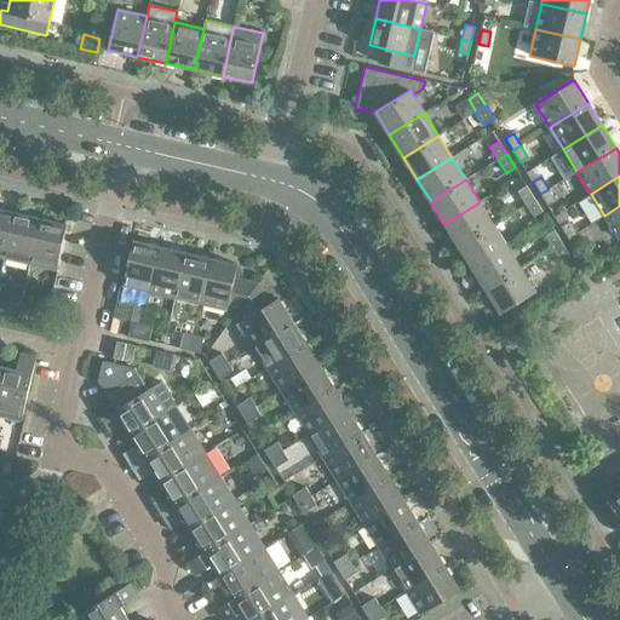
[(534,199),(527,185),(517,191),(526,205),(534,199)]
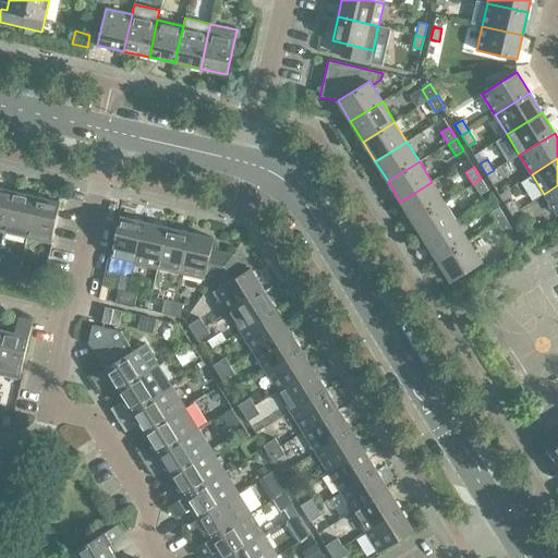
[(500,181),(494,170),(486,174),(494,186),(500,181)]
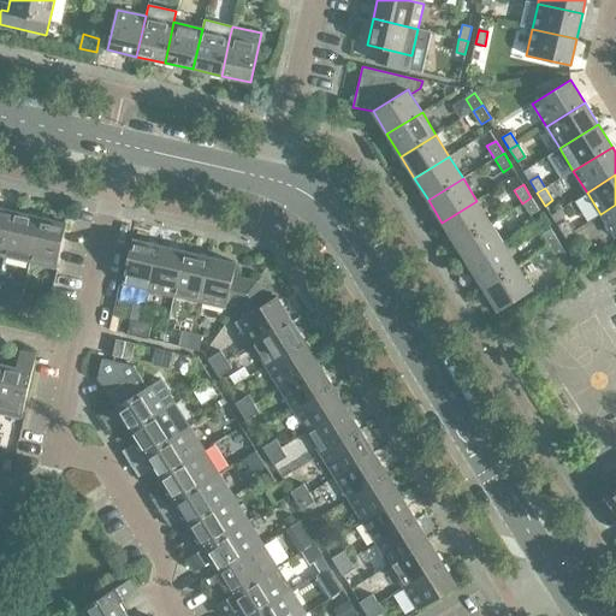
[(539,211),(531,197),(522,203),(531,215),(539,211)]
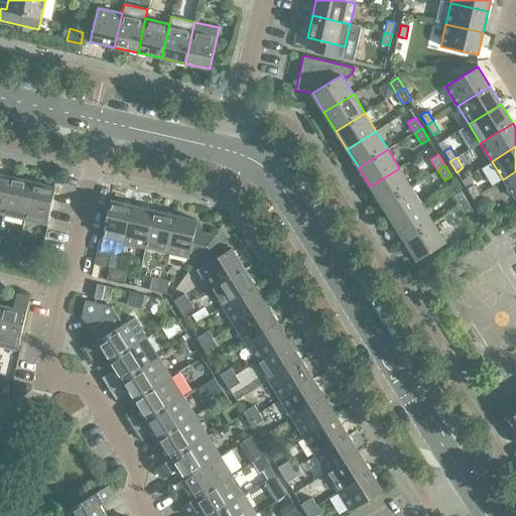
[(411,186),(399,168),(370,186),(381,205),(411,186)]
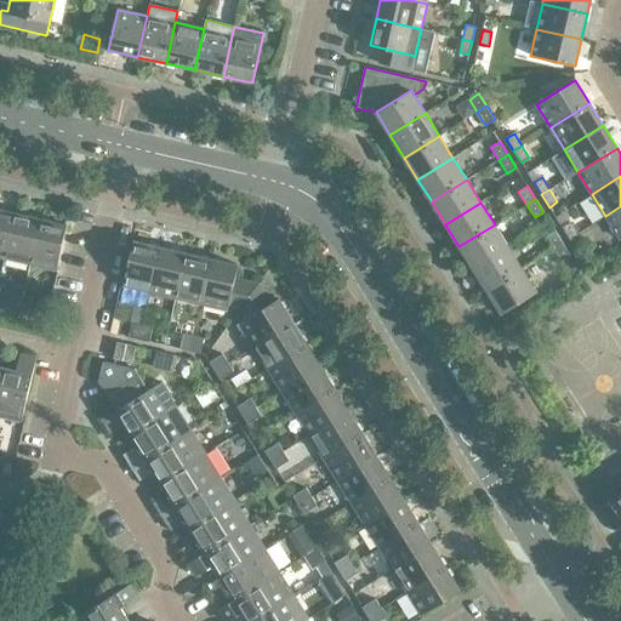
[(620,239),(620,206),(605,216),(620,240),(620,239)]
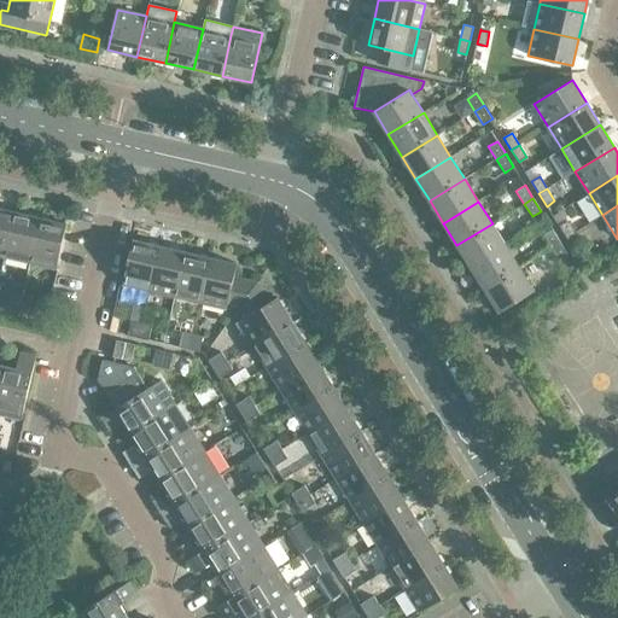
[(0,256),(4,257),(15,213),(0,208),(0,256)]
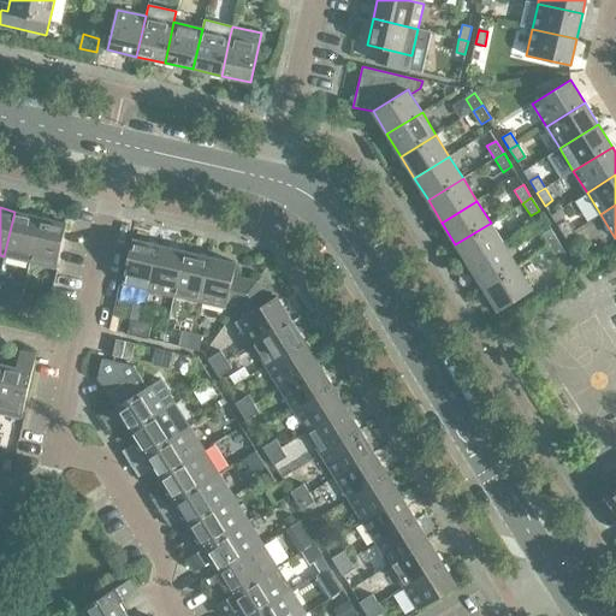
[(30,262),(40,218),(15,212),(4,256),(30,262)]
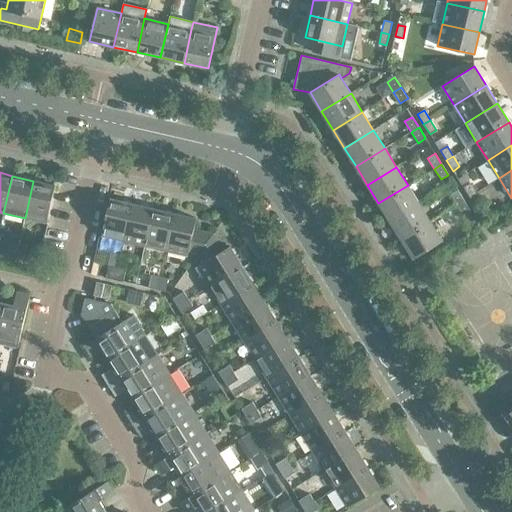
[(55,186),(33,181),(25,218),(47,223),(55,186)]
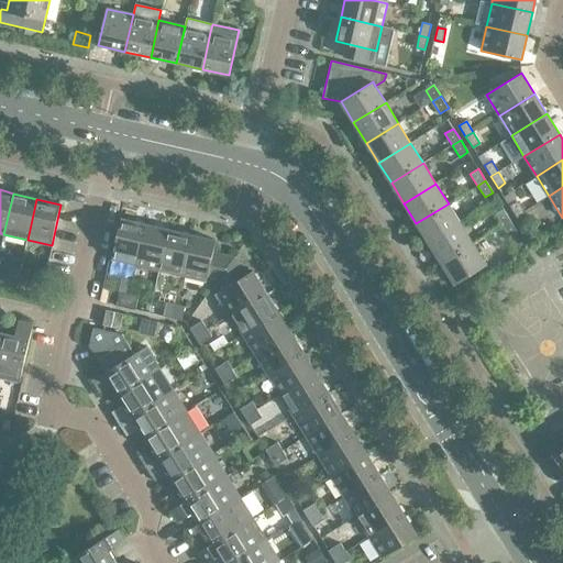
[(517,201),(509,206),(516,217),(523,212),(517,201)]
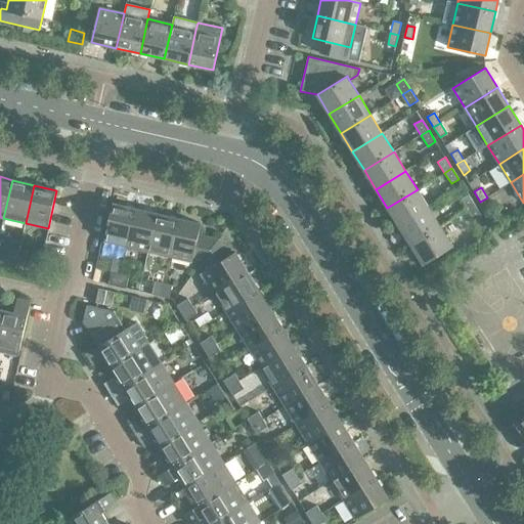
[(429,208),(418,189),(387,208),(399,226),(429,208)]
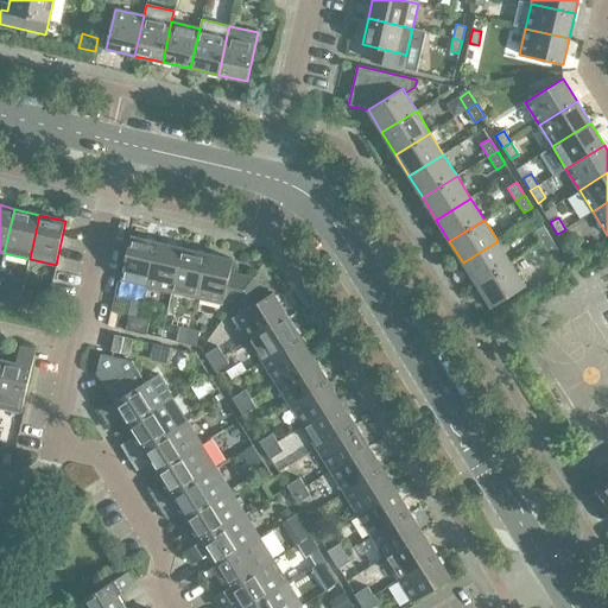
[(551,239),(544,226),(534,232),(543,244),(551,239)]
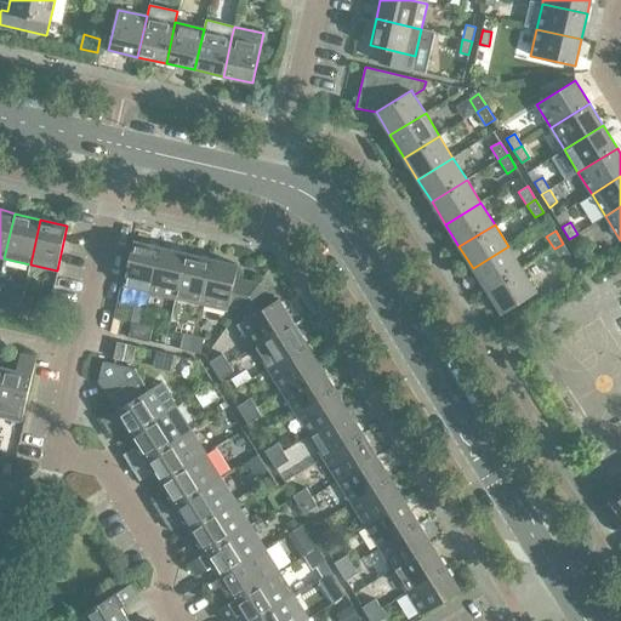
[(585,246),(577,234),(569,239),(576,251),(585,246)]
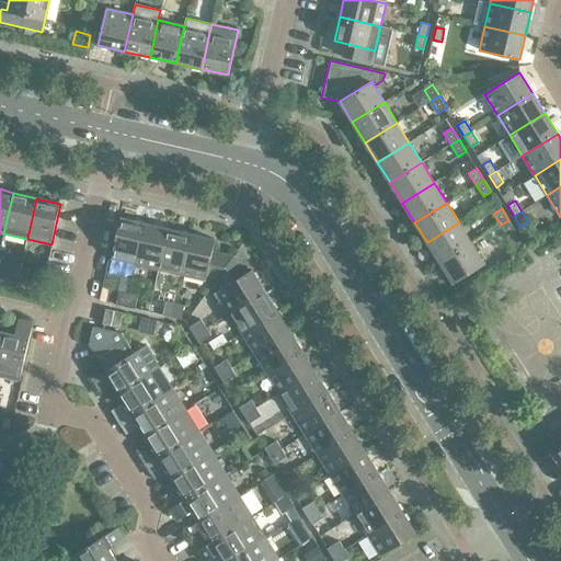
[(135,264),(145,224),(121,218),(111,259),(135,264)]
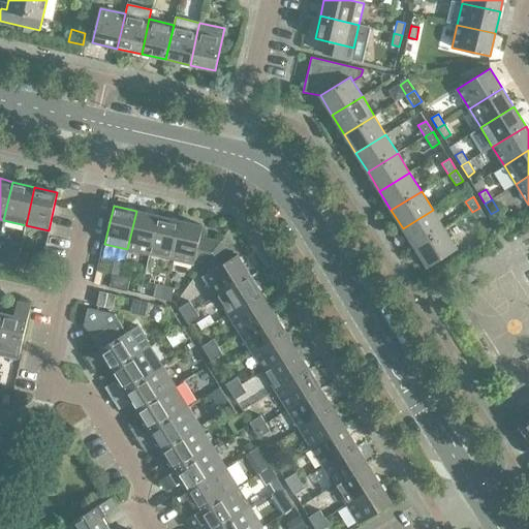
[(487,218),(479,208),(472,212),(478,223),(487,218)]
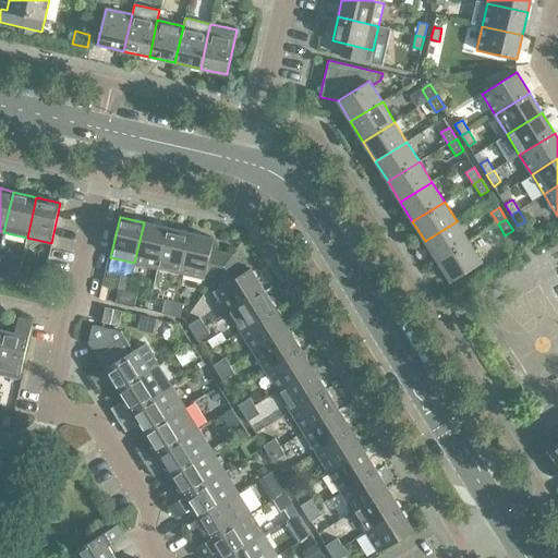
[(470,242),(457,221),(425,241),(437,262),(470,242)]
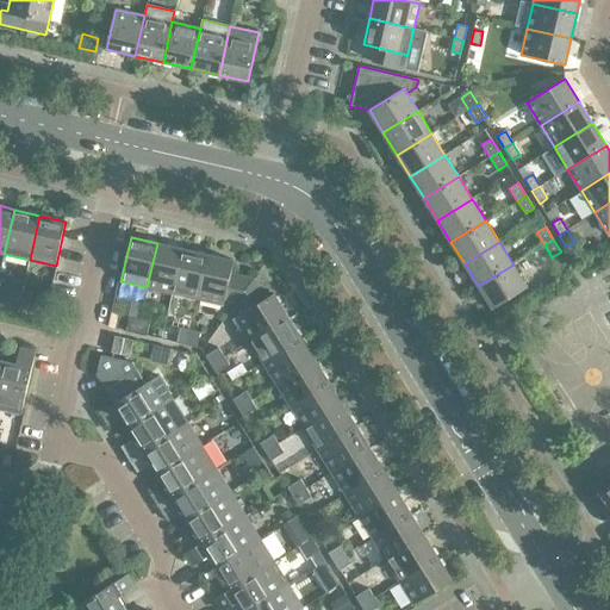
[(173,293),(182,249),(157,243),(147,287),(173,293)]
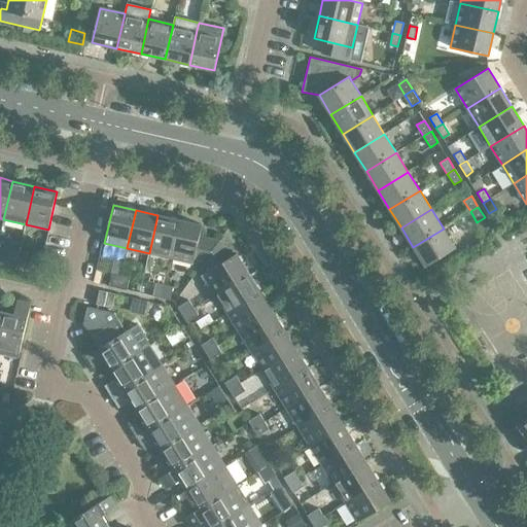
[(171,258),(179,220),(157,215),(149,253),(171,258)]
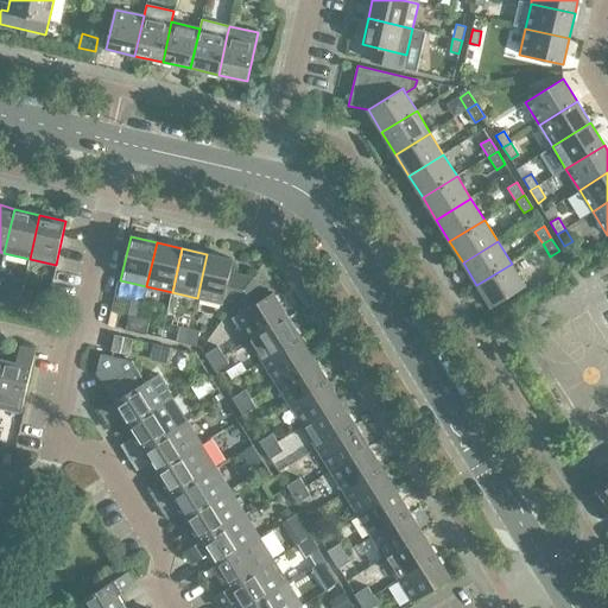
[(236,301),(253,278),(230,273),(233,260),(207,254),(197,298),(223,304),(225,298),(236,301)]
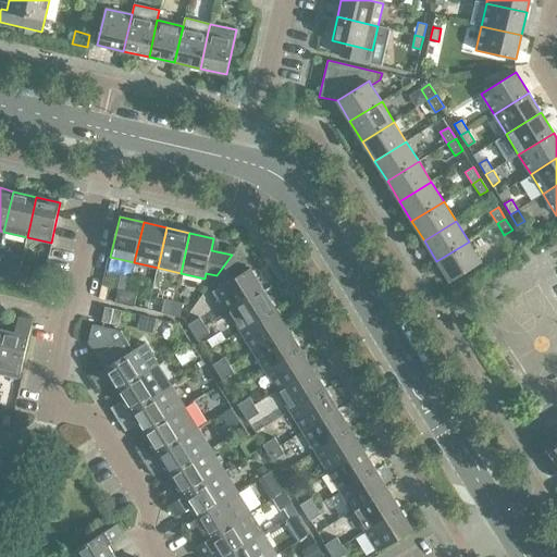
[(481,262),(469,242),(436,261),(449,282),(481,262)]
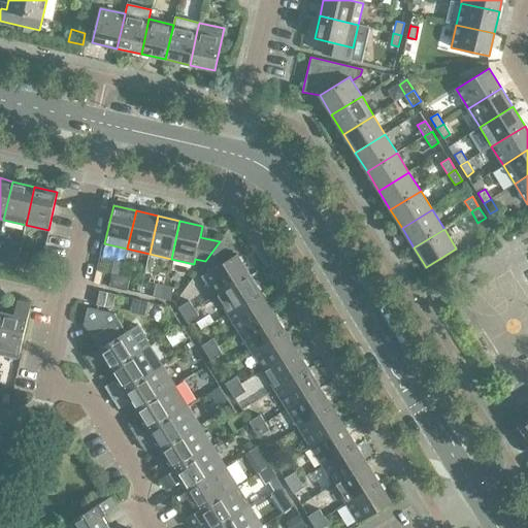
[(230,258),(220,241),(205,261),(210,270),(203,274),(216,294),(250,274),(237,254),(230,258)]
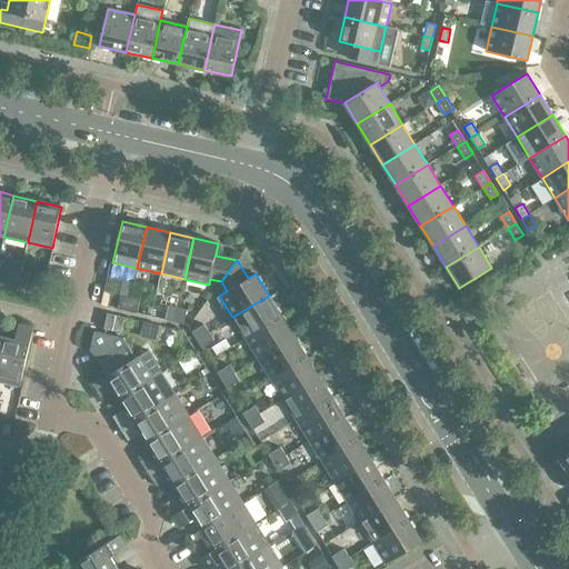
[(18,286),(20,271),(11,269),(8,283),(18,286)]
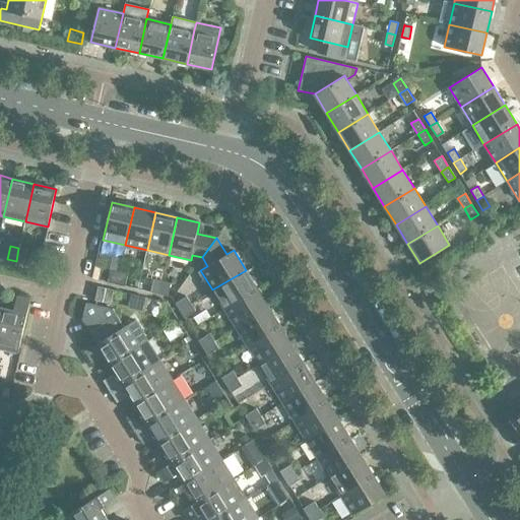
[(27,250),(18,248),(16,261),(24,263),(27,250)]
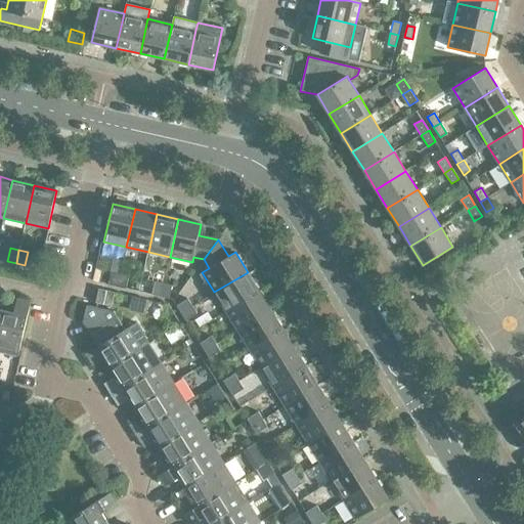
[(117,287),(120,273),(112,271),(108,285),(117,287)]
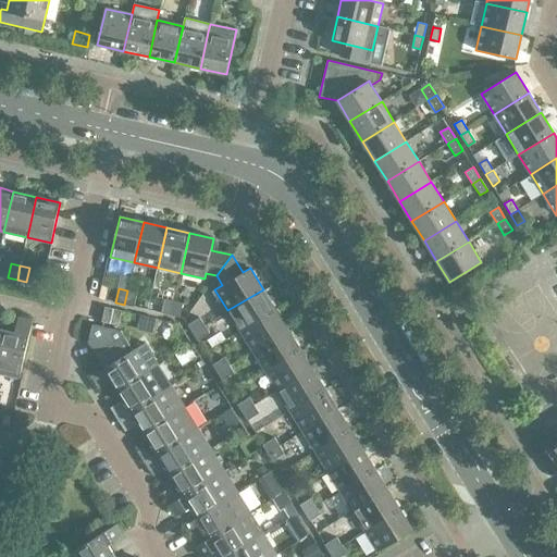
[(275,309),(263,289),(227,310),(240,331),(275,309)]
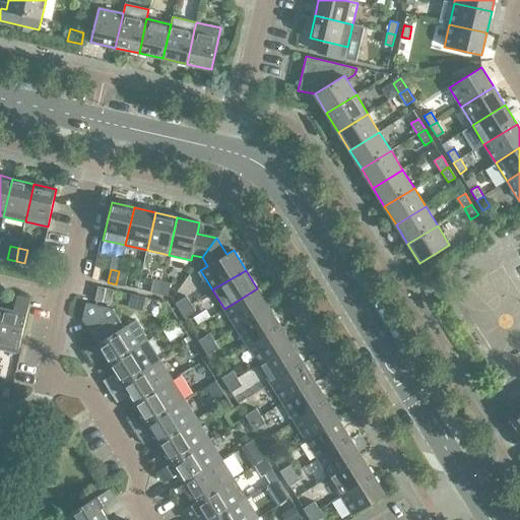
[(128,273),(119,271),(116,284),(125,286),(128,273)]
